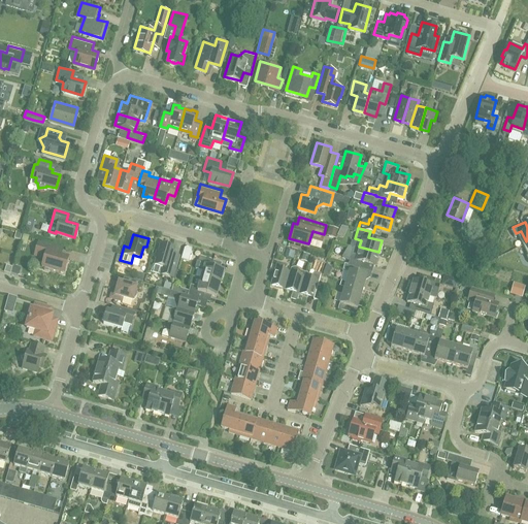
[(52,243),(38,239),(34,252),(44,255),(41,264),(43,264),(44,266),(48,267),(50,266),(64,270),(68,256),(50,251),(52,243)]
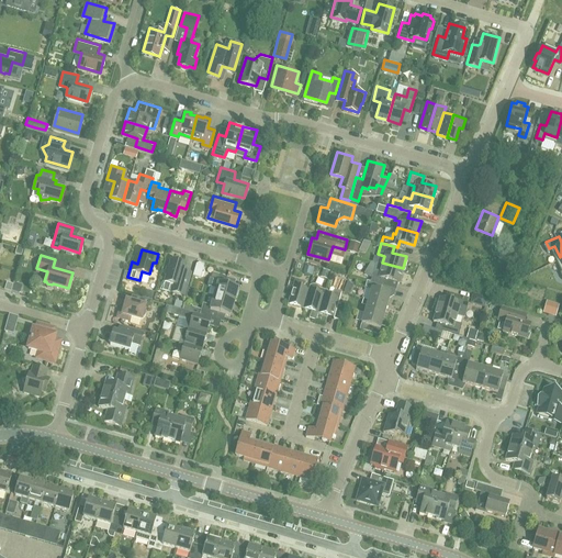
[(184,292),(188,279),(181,277),(186,263),(171,258),(169,265),(167,264),(165,271),(167,272),(165,279),(170,281),(172,283),(171,289),(184,292)]
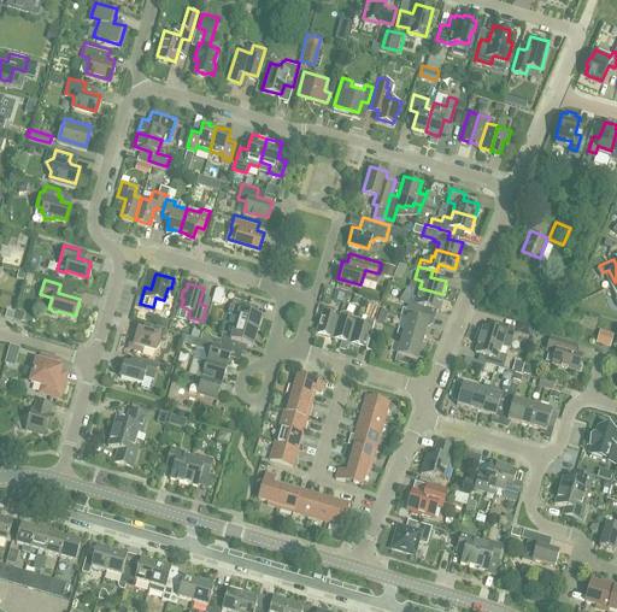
[(419,288),(406,283),(406,284),(407,284),(400,296),(405,299),(409,301),(406,306),(421,310),(423,302),(439,307),(442,294),(419,288)]
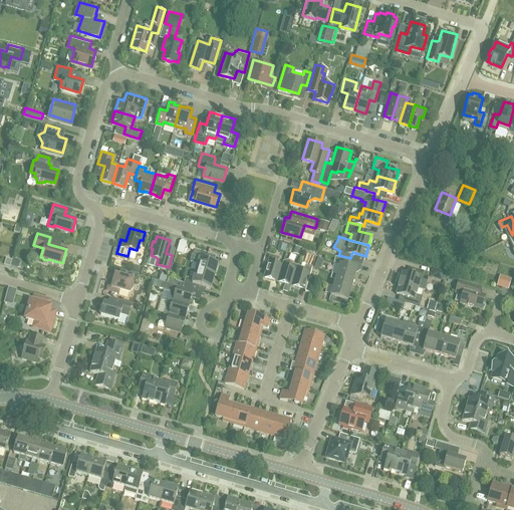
[(196,268),(214,273),(218,261),(206,257),(208,251),(195,247),(193,250),(192,251),(190,257),(191,259),(198,261),(196,268)]
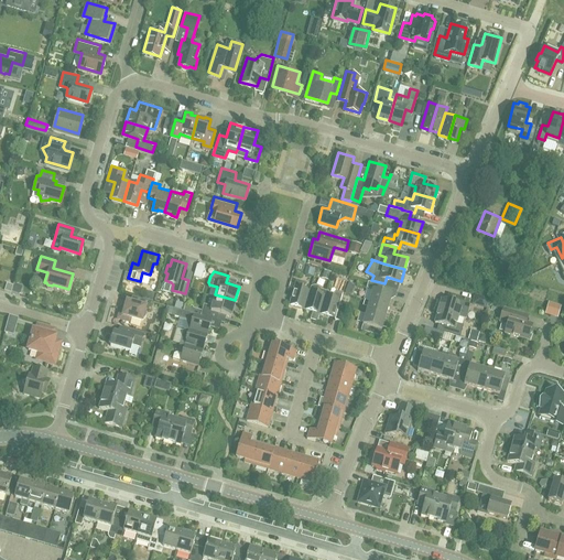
[(304,307),(310,288),(304,287),(306,280),(296,277),(289,301),(304,307)]
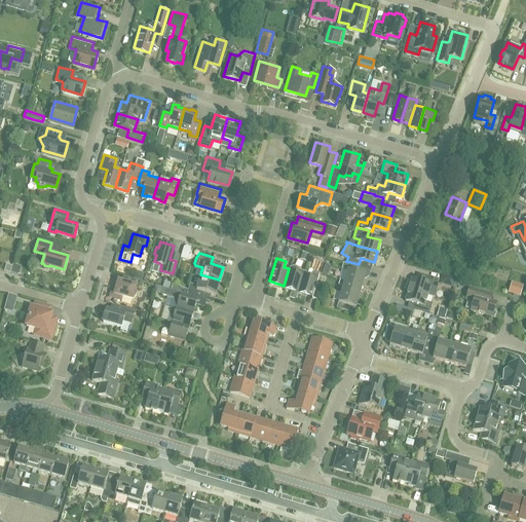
[(331,262),(325,260),(322,269),(328,271),(331,262)]
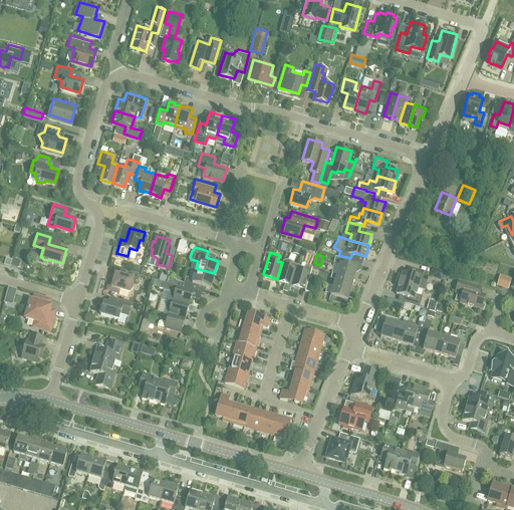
[(350,258),(338,255),(335,254),(333,259),(339,261),(336,271),(353,277),(357,266),(353,265),(354,259),(350,258)]
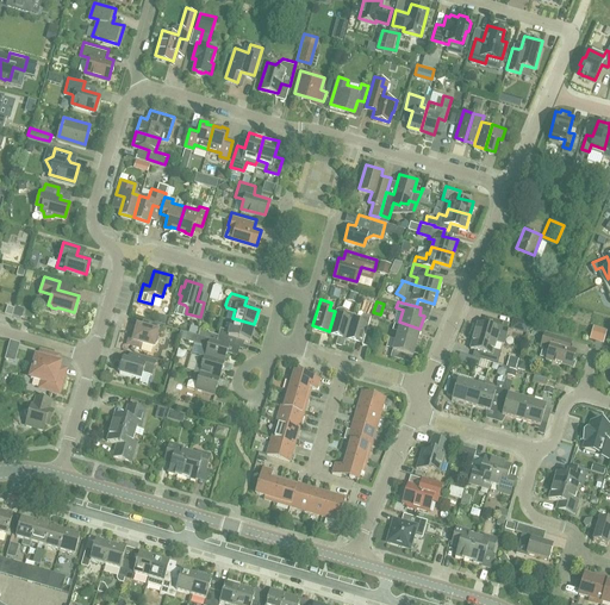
[(336,306),(335,311),(329,331),(346,336),(353,311),(347,310),(346,307),(343,306),(341,306),(338,306),(337,306),(336,306)]
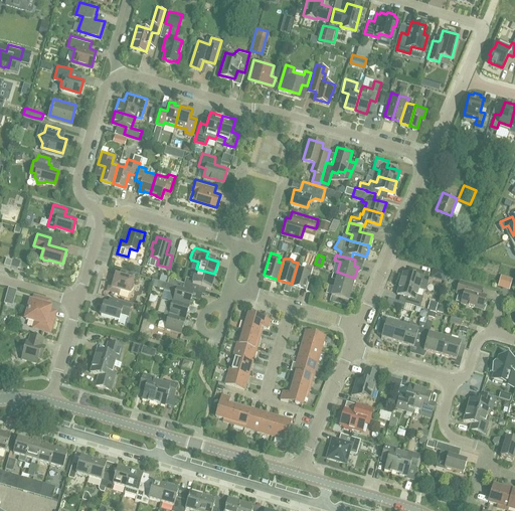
[(298,263),(292,284),(306,288),(313,265),(308,263),(305,266),(298,263)]
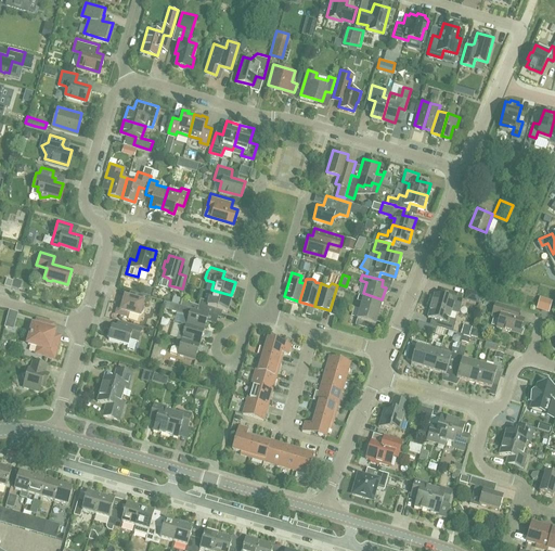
[(467,287),(465,295),(478,299),(480,291),(467,287)]
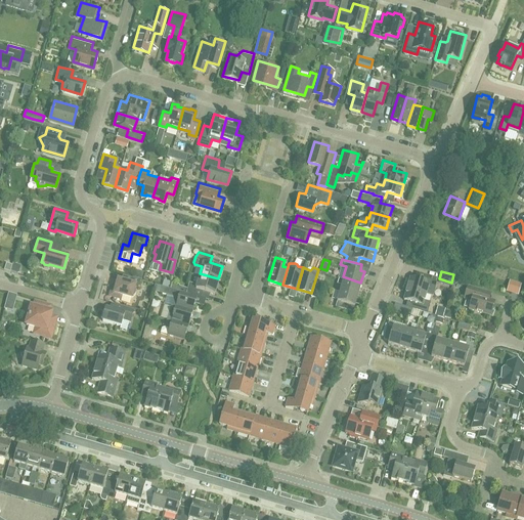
[(410,274),(407,286),(426,292),(432,293),(437,276),(426,272),(424,278),(410,274)]
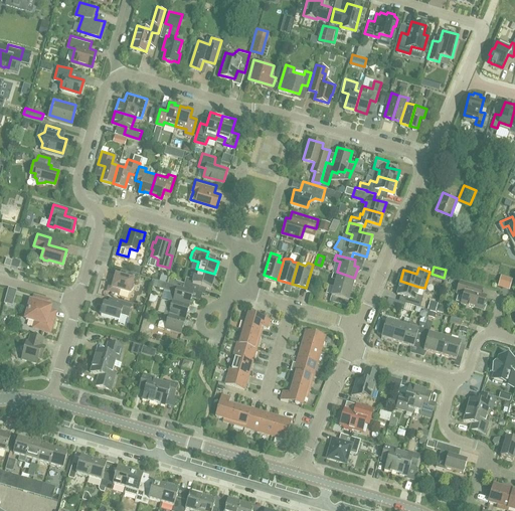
[(214,274),(196,269),(192,281),(185,279),(183,286),(193,289),(197,290),(199,283),(211,287),(214,274)]
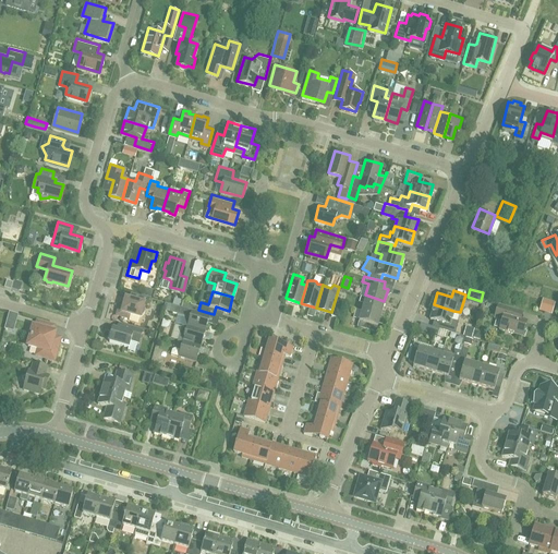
[(144,309),(145,306),(144,304),(144,303),(144,301),(145,294),(136,292),(135,298),(125,296),(123,302),(120,301),(117,312),(128,315),(129,311),(140,314),(141,312),(143,311),(144,310),(144,309)]
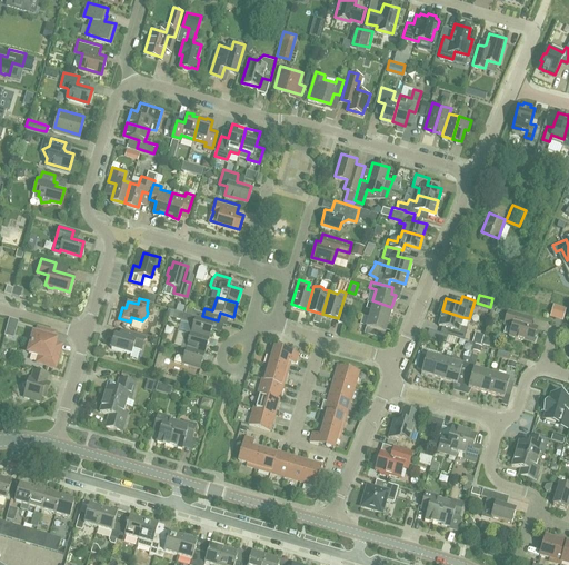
[(391,307),(372,300),(368,299),(366,306),(371,307),(369,313),(388,318),(391,307)]
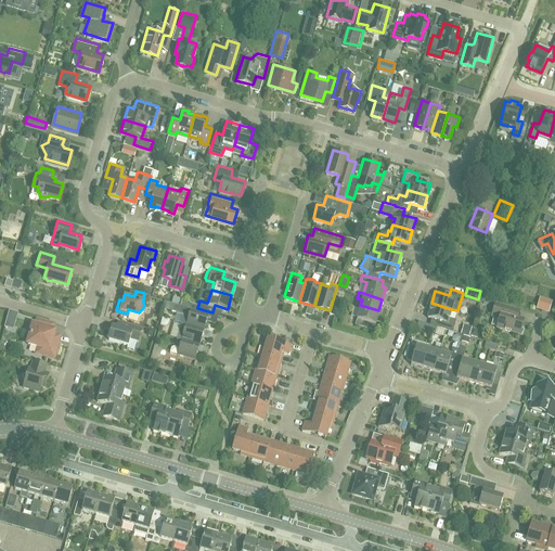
[(334,297),(330,311),(336,314),(340,299),(334,297)]
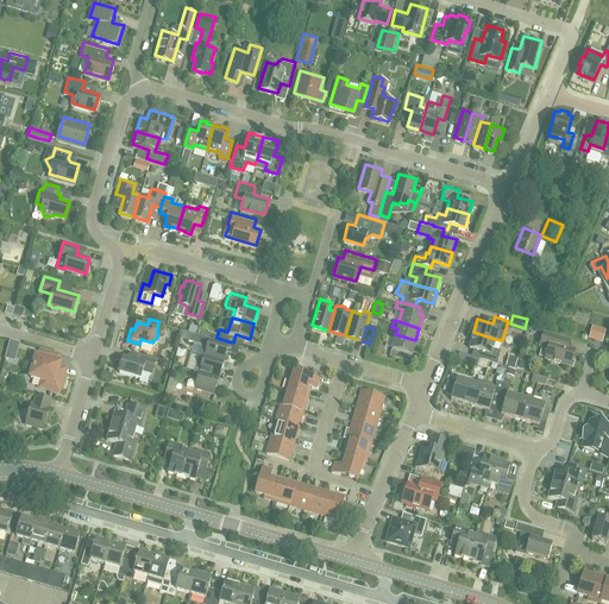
[(228,341),(217,338),(188,329),(186,337),(195,339),(195,340),(207,344),(205,352),(199,351),(224,358),(228,341)]
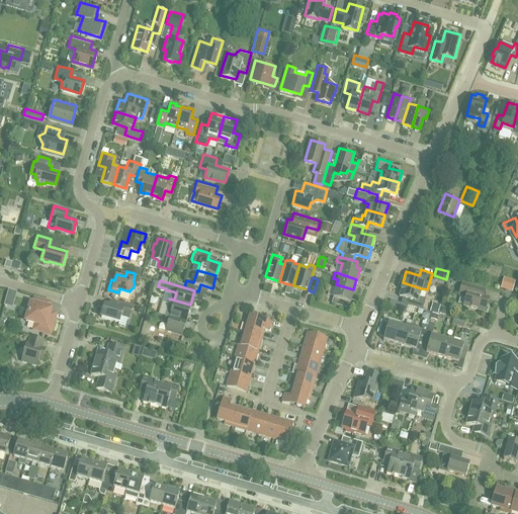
[(485,287),(476,284),(462,280),(458,291),(465,294),(463,303),(485,310),(485,308),(487,308),(489,303),(487,302),(489,295),(483,293),(485,287)]
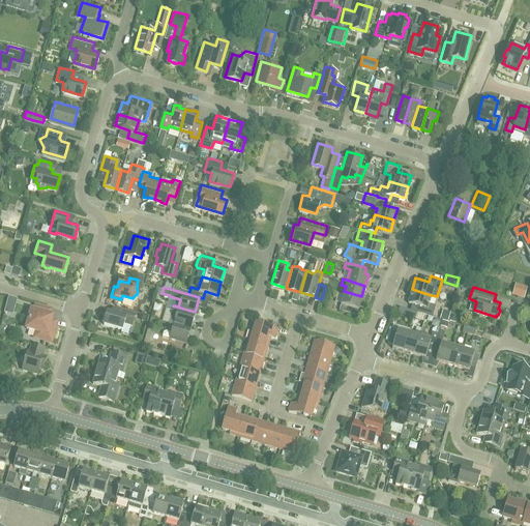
[(431,295),(412,289),(409,300),(421,304),(420,311),(432,314),(436,302),(429,300),(431,295)]
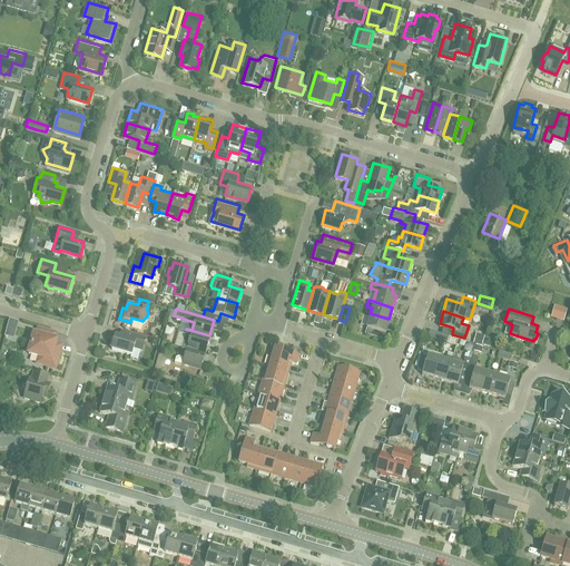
[(389,319),(370,313),(365,331),(380,335),(381,330),(385,331),(389,319)]
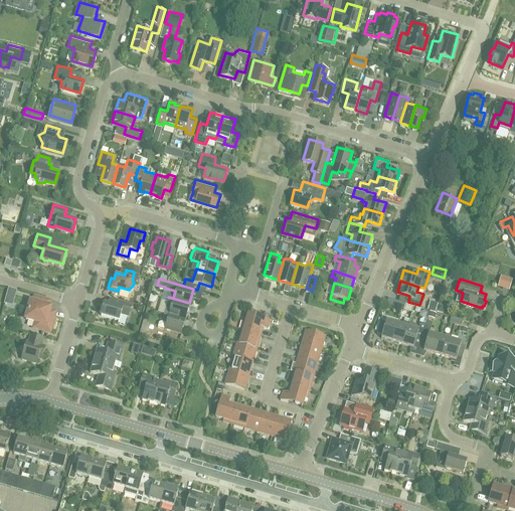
[(49,299),(34,294),(34,295),(36,295),(34,300),(30,299),(25,316),(35,319),(34,324),(49,329),(55,309),(50,307),(50,305),(47,304),(49,299)]
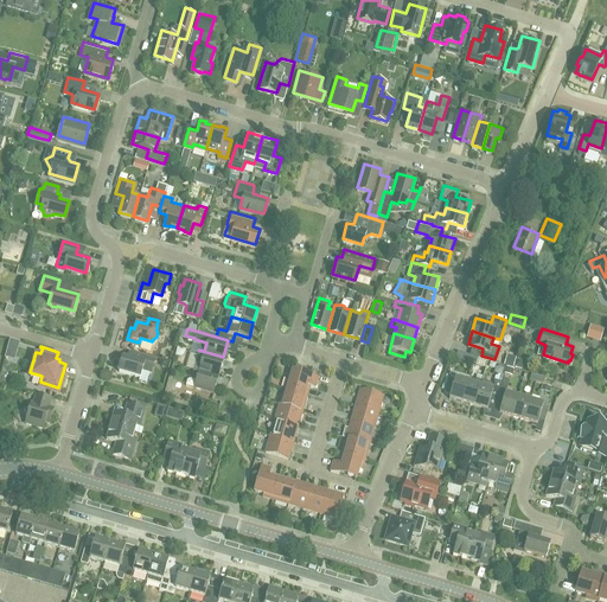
[(119,367),(140,375),(142,366),(151,369),(155,356),(129,348),(127,356),(122,353),(119,367)]
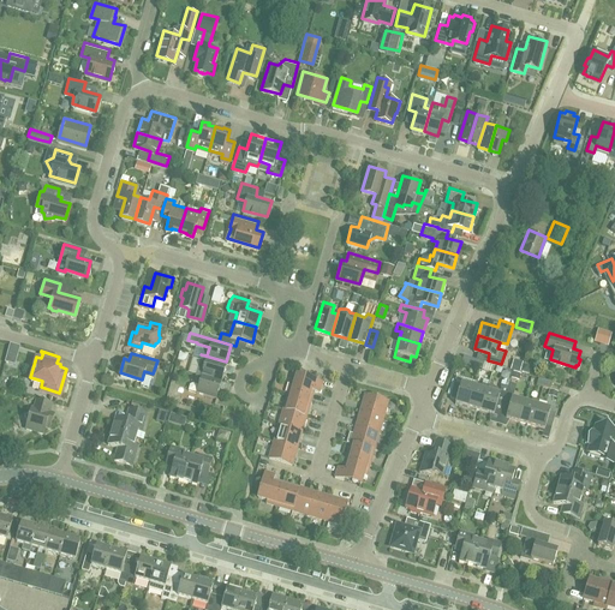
[(196,371),(221,378),(226,362),(201,354),(198,364),(203,365),(202,372),(196,371)]
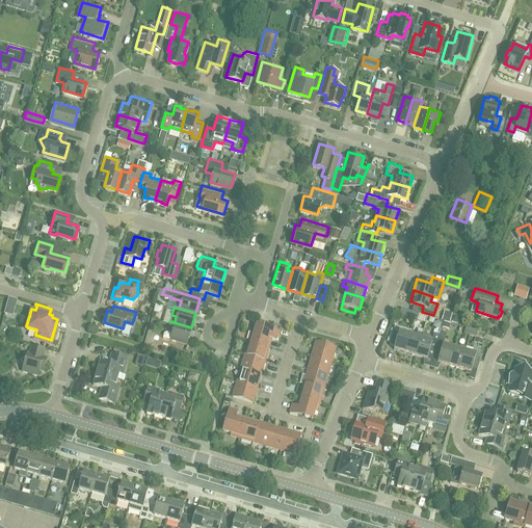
[(191,327),(169,321),(167,330),(171,331),(169,337),(177,339),(180,340),(187,342),(191,327)]
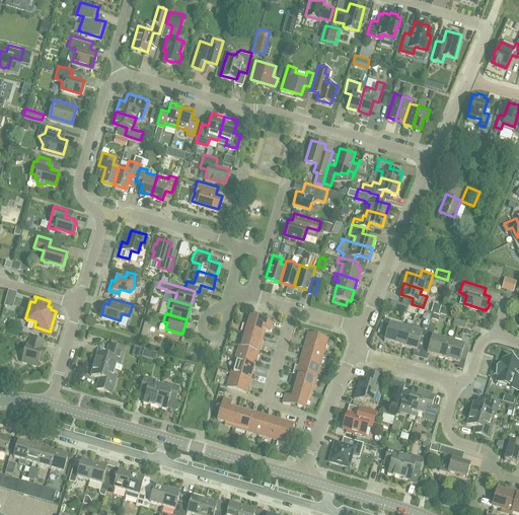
[(239,343),(258,348),(265,327),(270,328),(273,319),(250,313),(247,321),(245,321),(242,330),(239,343)]
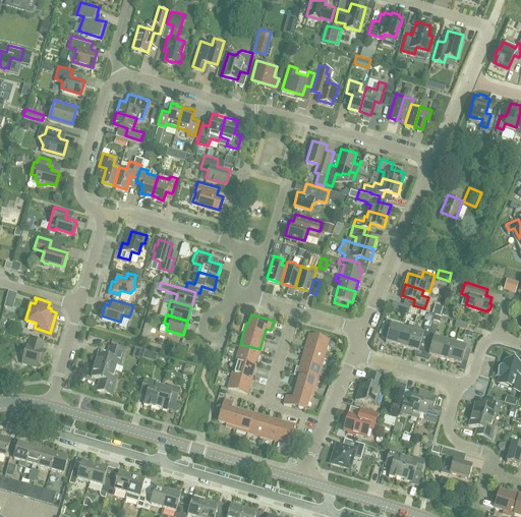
[(396,342),(402,325),(391,322),(392,319),(387,318),(382,334),(387,336),(386,339),(396,342)]
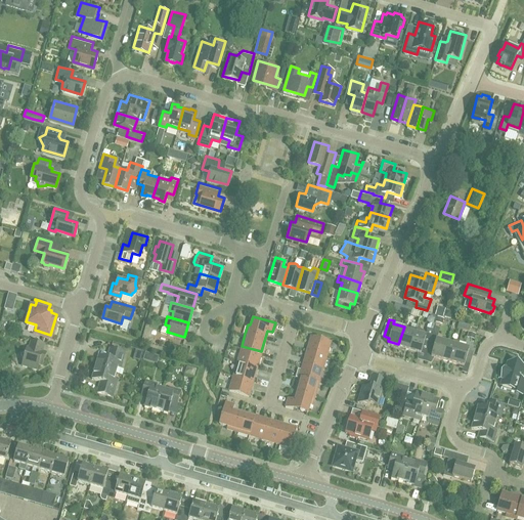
[(471,322),(459,319),(456,326),(469,329),(471,322)]
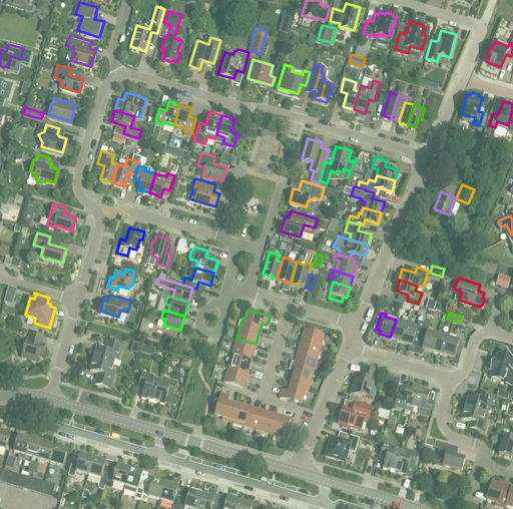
[(396,320),(390,337),(401,341),(406,323),(408,319),(402,317),(401,322),(396,320)]
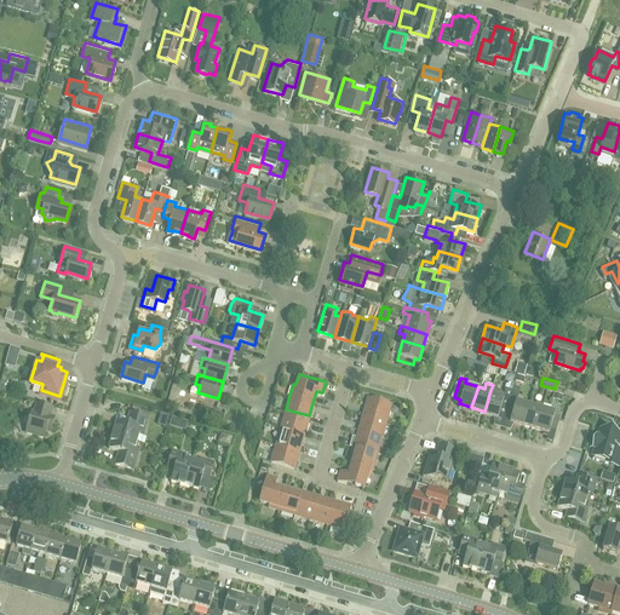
[(501,388),(493,385),(491,390),(484,412),(498,415),(499,411),(505,413),(509,398),(503,396),(504,395),(503,394),(504,390),(501,388)]
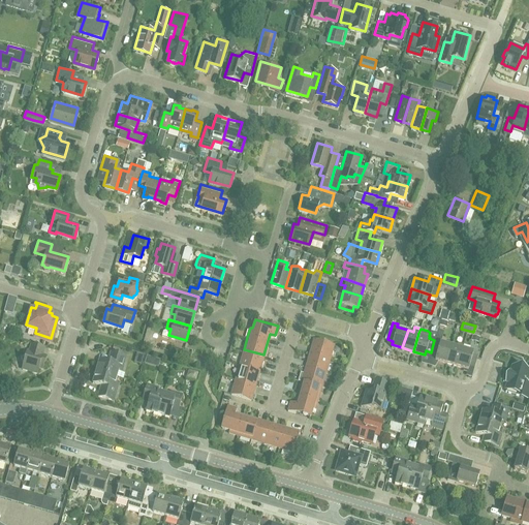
[(436,334),(434,340),(431,352),(436,353),(435,358),(446,361),(452,343),(441,340),(442,335),(436,334)]
